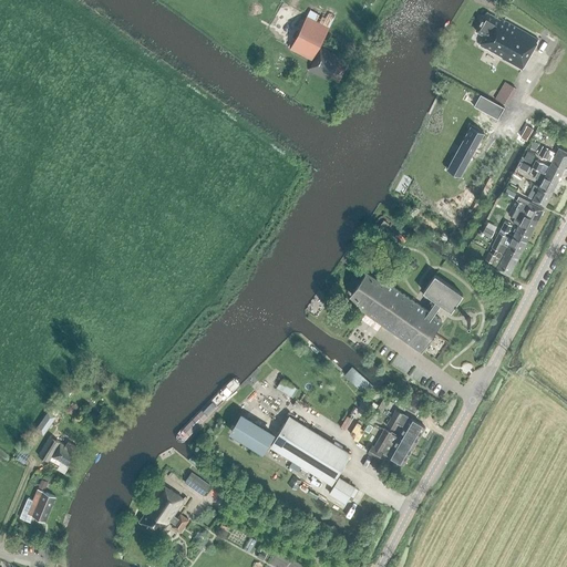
[(538,40),(501,19),(501,20),(486,13),(476,32),(485,37),(480,47),(522,70),(538,40)]
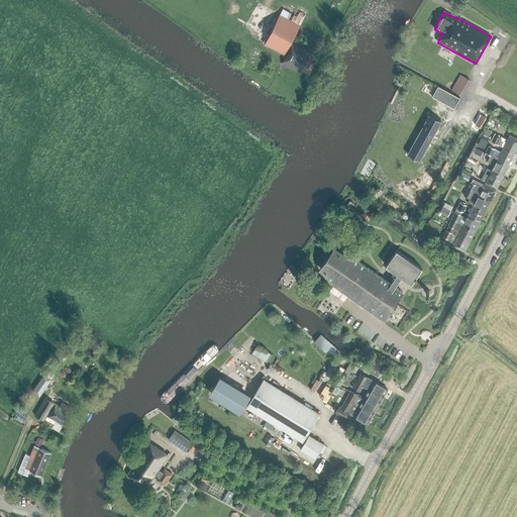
[(281,15),(266,44),(284,55),(299,25),(281,15)]
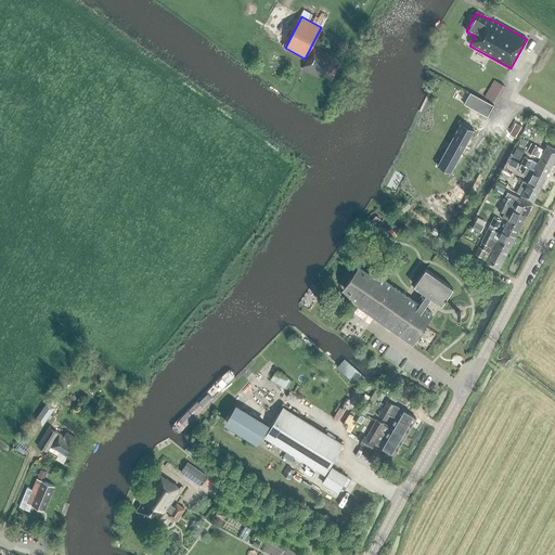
[(332,80),(341,64),(332,59),(333,57),(315,48),(302,68),(320,79),(322,75),(332,80)]
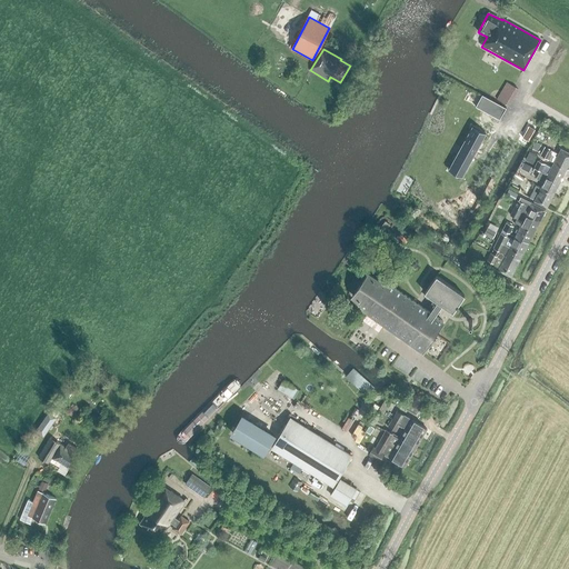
[(499,98),(512,103),(520,86),(508,80),(499,98)]
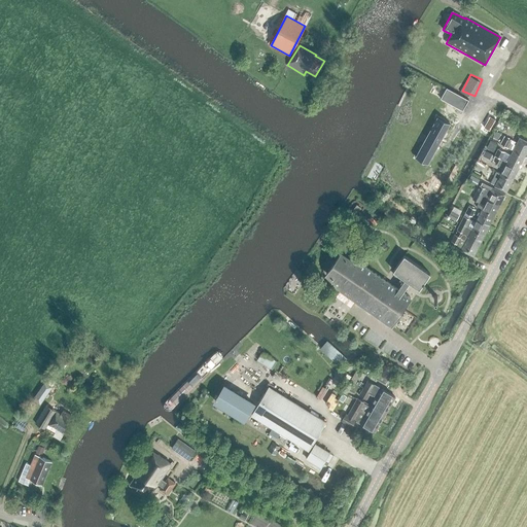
[(447,88),(441,99),(452,105),(458,95),(447,88)]
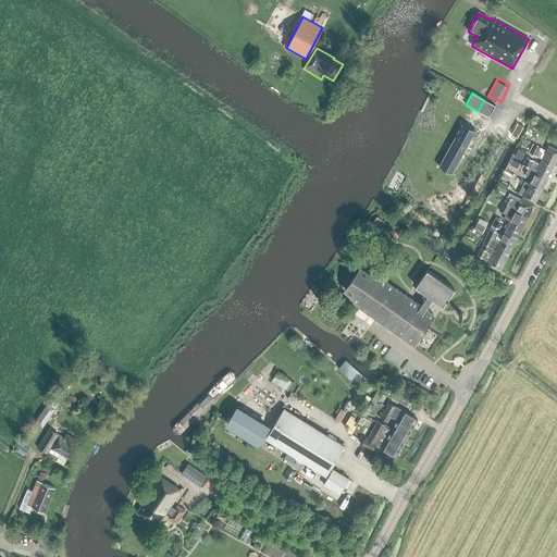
[(462,123),(438,166),(452,173),(475,131),(462,123)]
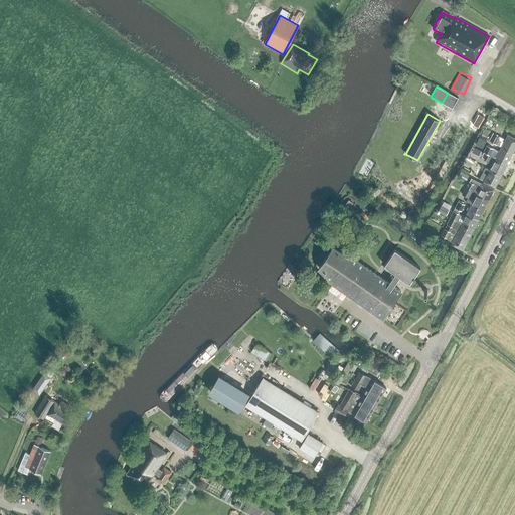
[(484,117),(479,114),(473,125),(478,128),(484,117)]
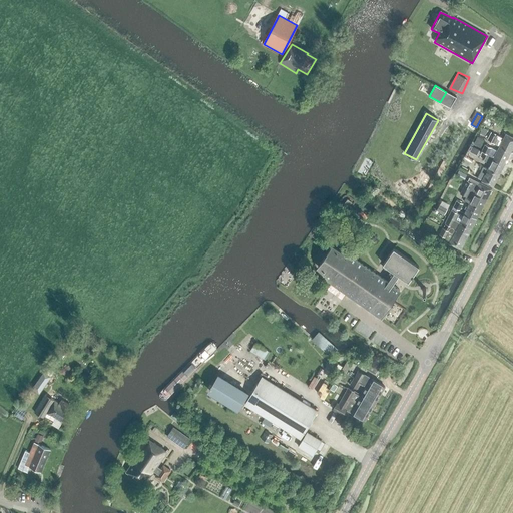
[(487,130),(482,127),(479,133),(484,136),(487,130)]
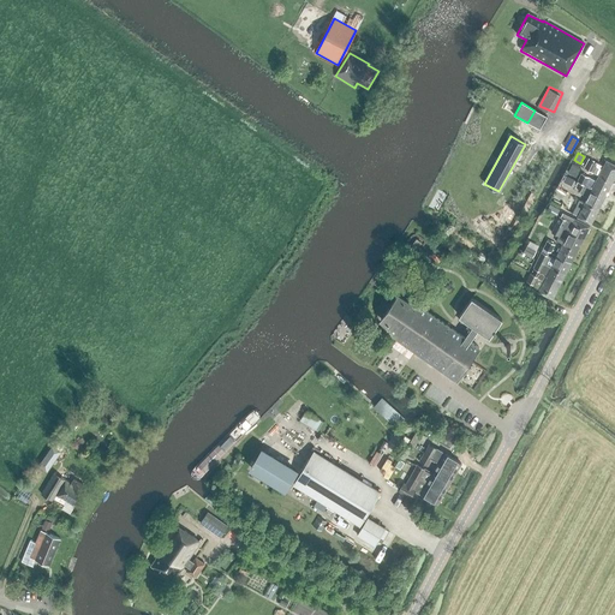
[(589,161),(585,168),(592,172),(599,175),(613,183),(614,177),(614,165),(607,161),(604,167),(596,163),(596,165),(589,161)]
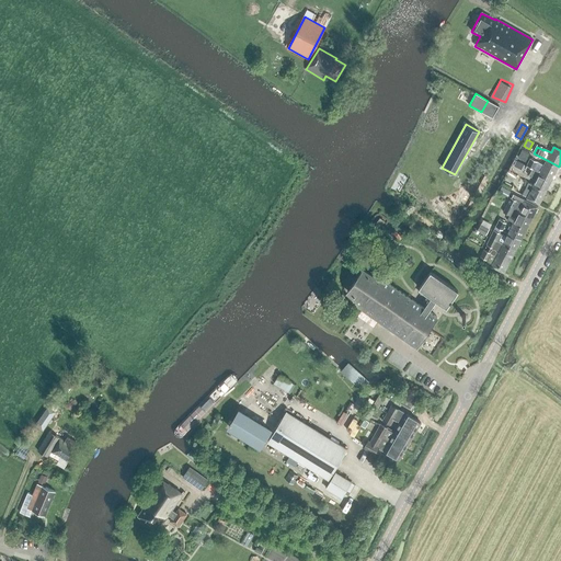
[(529,153),(522,150),(517,158),(525,162),(529,153)]
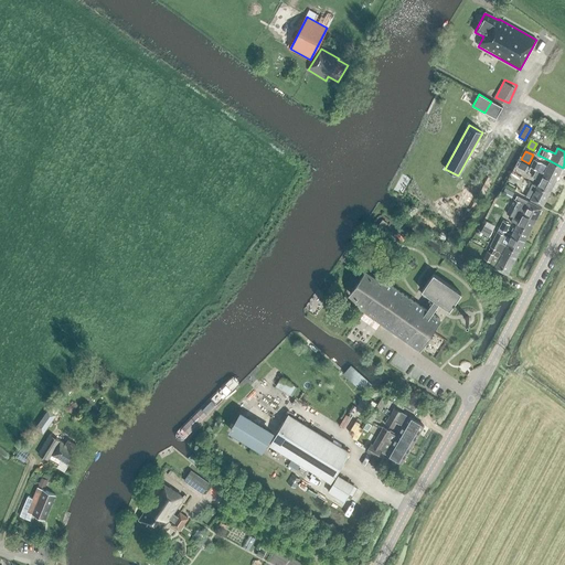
[(537,171),(542,163),(534,160),(531,167),(535,170),(537,171)]
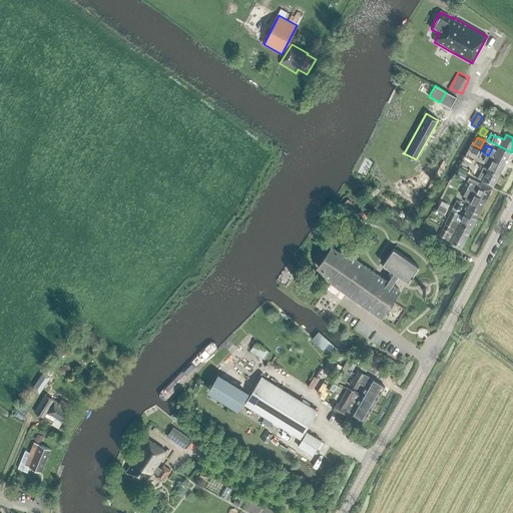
[(472,146),(469,151),(476,155),(479,150),(472,146)]
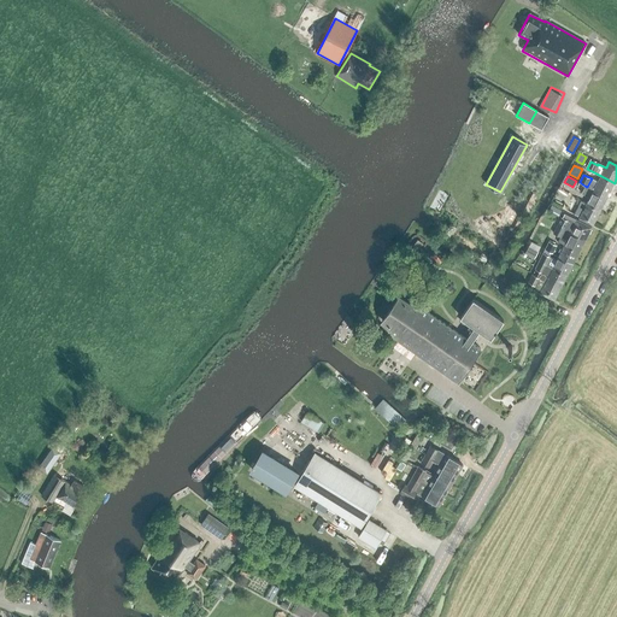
[(601,176),(594,191),(607,197),(615,183),(601,176)]
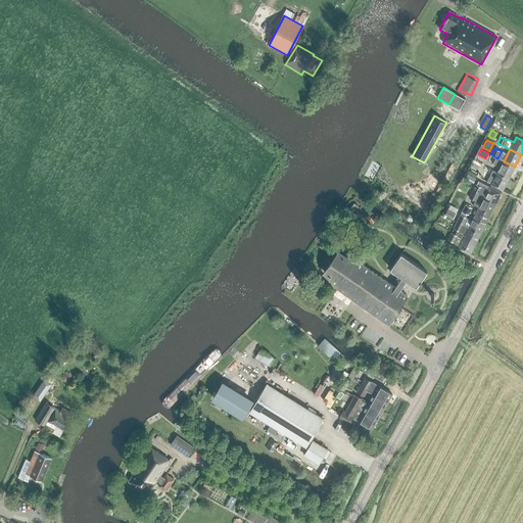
[(495,157),(492,163),(501,168),(497,173),(509,178),(515,167),(504,161),(497,158),(495,157)]
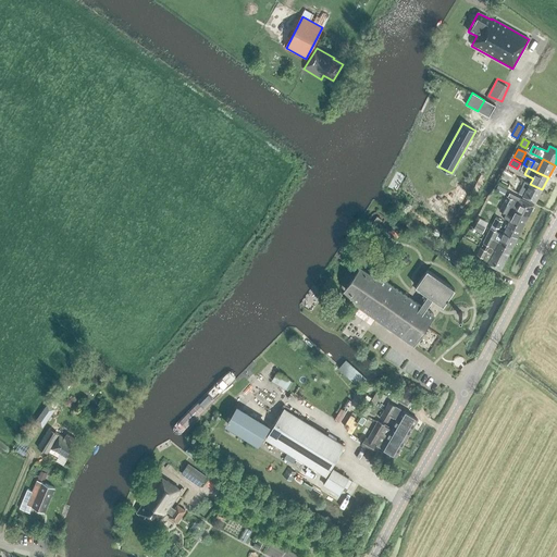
[(542,189),(530,184),(525,182),(519,194),(523,196),(523,197),(535,202),(542,189)]
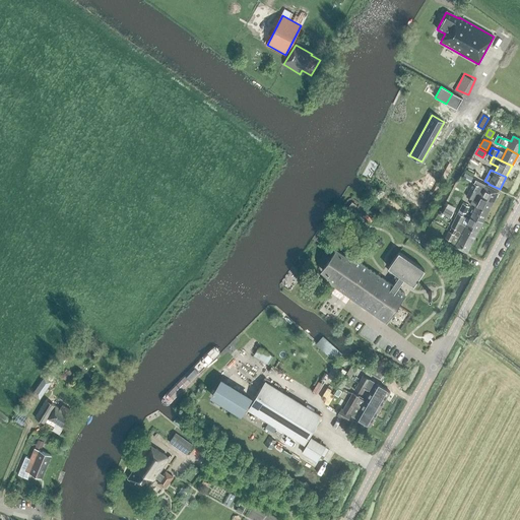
[(470,190),(476,193),(494,202),(499,192),(486,186),(485,188),(479,186),(479,187),(473,184),(470,190)]
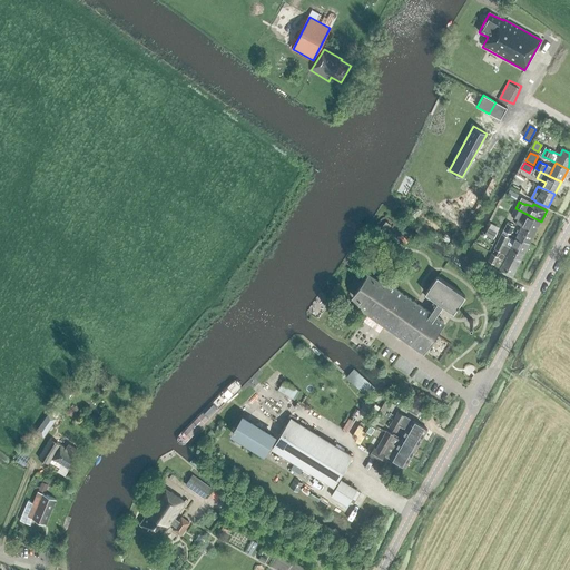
[(541,222),(522,212),(516,208),(512,216),(517,219),(514,224),(521,227),(522,226),(536,233),(541,222)]
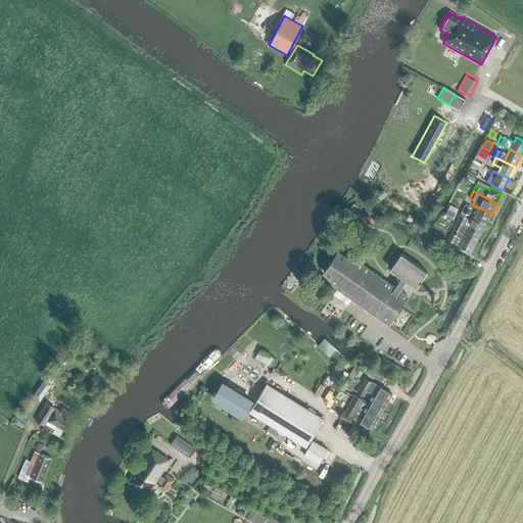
[(472,209),(466,205),(463,212),(469,216),(472,209)]
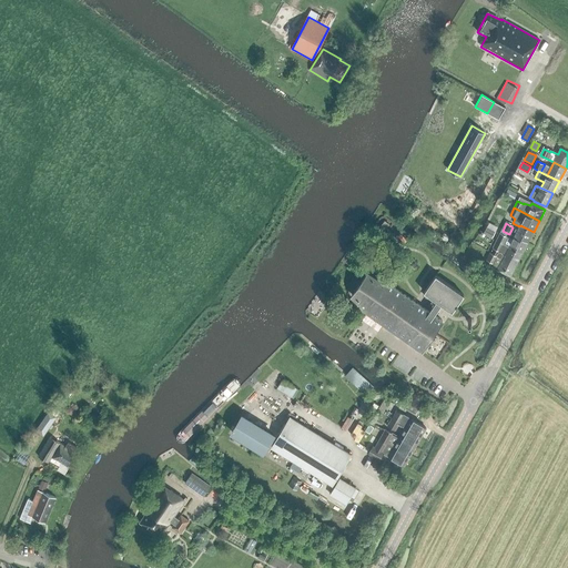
[(520,225),(519,226),(515,236),(528,243),(534,232),(520,225)]
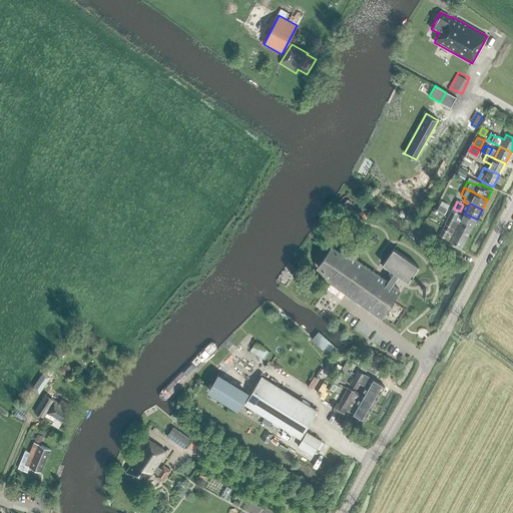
[(436,211),(444,215),(447,209),(439,204),(436,211)]
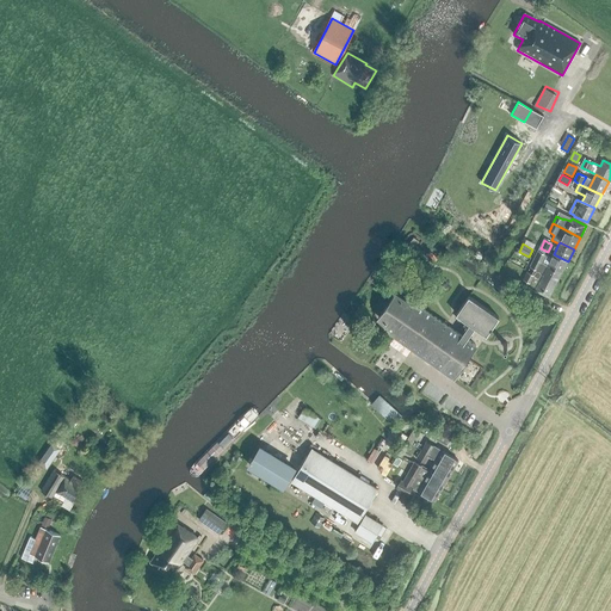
[(535,259),(542,263),(548,266),(562,273),(568,261),(554,254),(551,258),(544,254),(538,252),(535,259)]
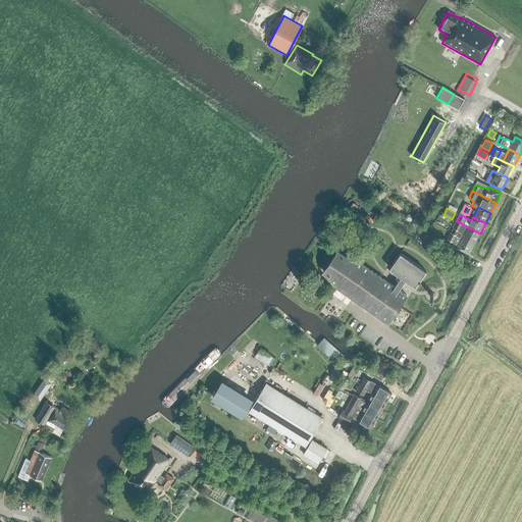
[(459,231),(463,224),(457,221),(453,228),(456,229),(459,231)]
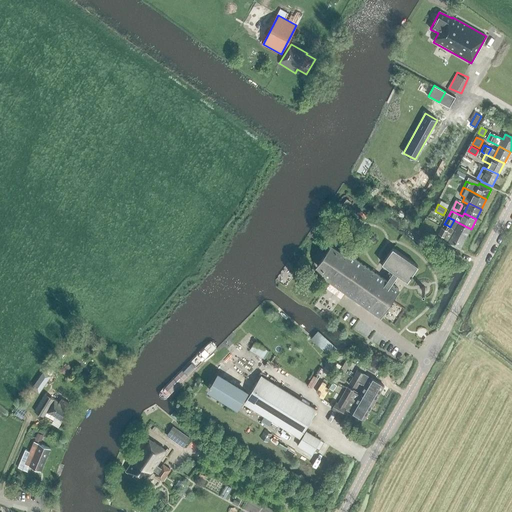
[(342,220),(332,228),(337,234),(347,226),(342,220)]
